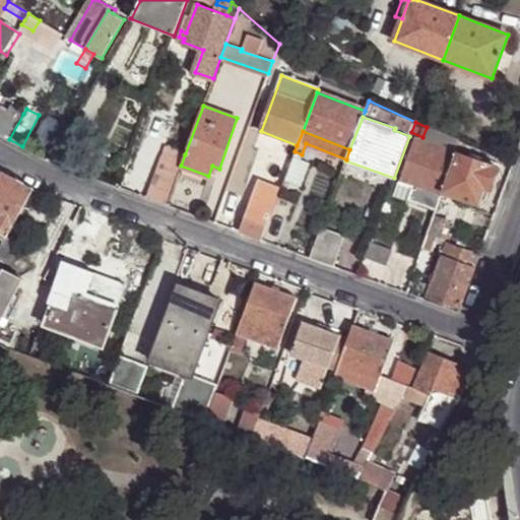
[(458,153),(452,150),(417,138),(395,192),(408,198),(413,184),(424,188),(442,195),(444,191),(458,153)]
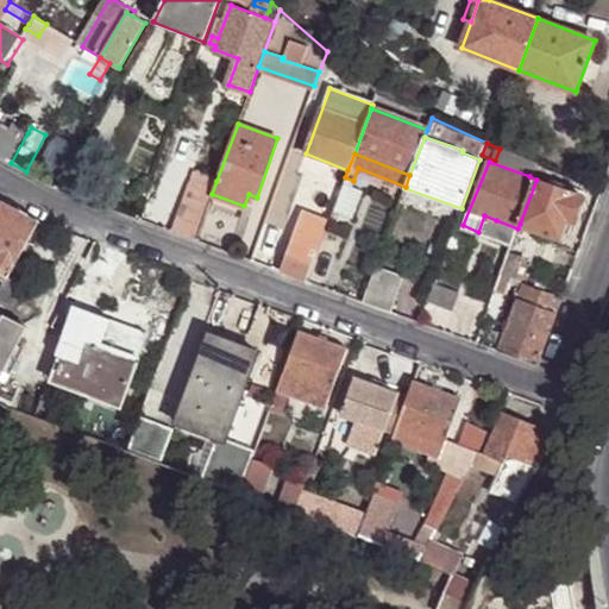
[(541,167),(534,163),(529,176),(537,180),(541,167)]
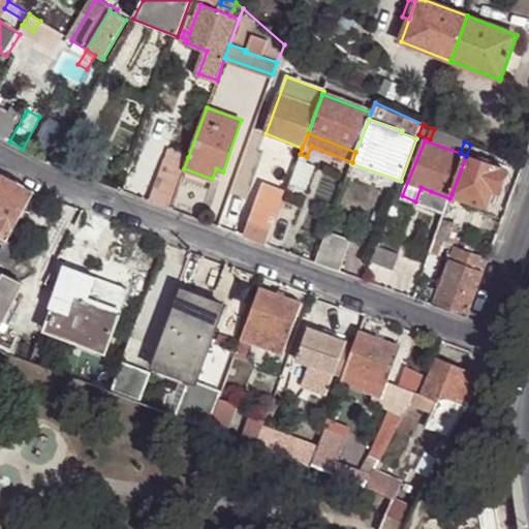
[(479,149),(470,145),(466,156),(476,159),(479,149)]
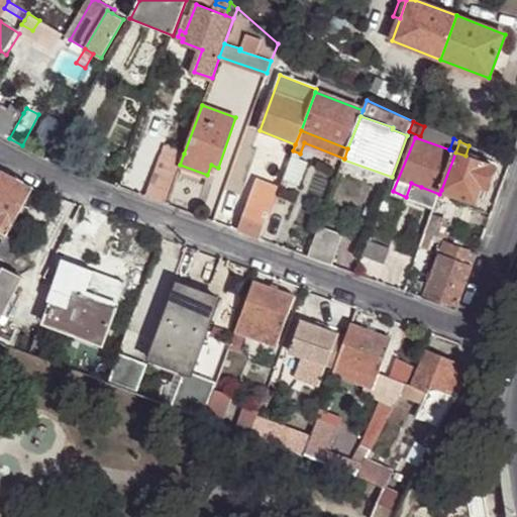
[(165,146),(145,195),(166,203),(180,165),(184,153),(165,146)]
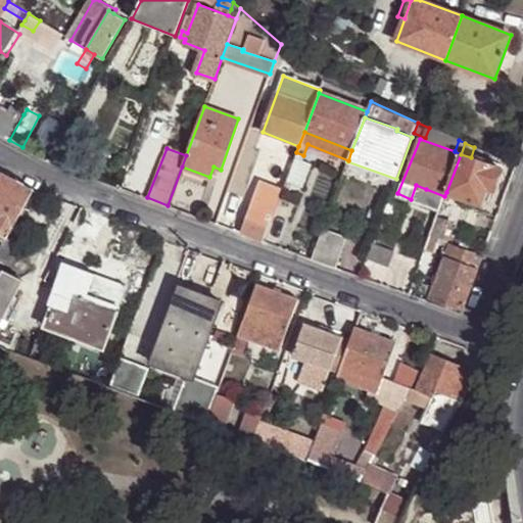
[(471,157),(461,154),(446,192),(480,204),(486,188),(493,190),(501,170),(471,157)]
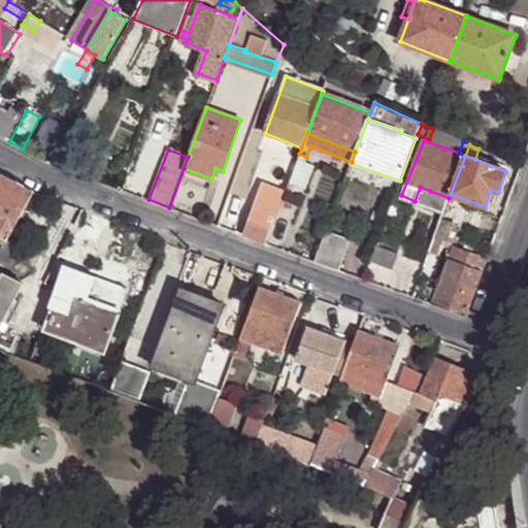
[(4,243),(33,192),(0,172),(0,246),(2,248),(4,243)]
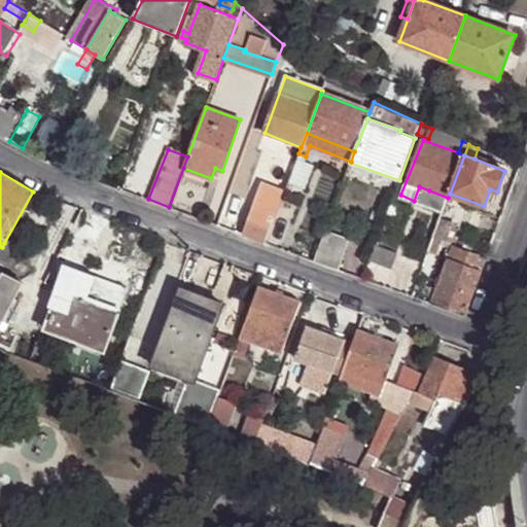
[(262,179),(242,234),(264,242),(284,187),(262,179)]
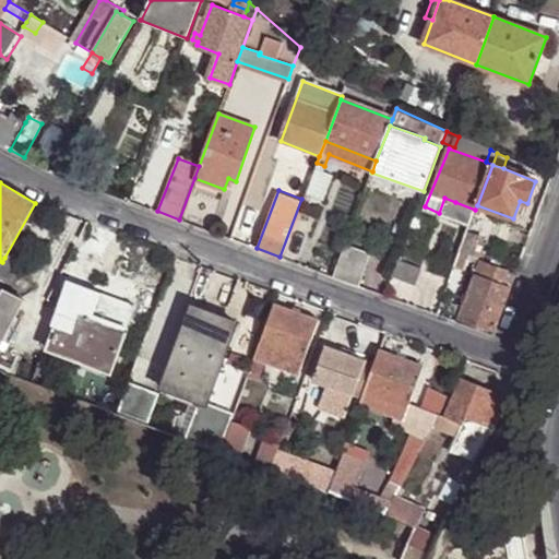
[(450,217),(455,202),(444,198),(439,213),(450,217)]
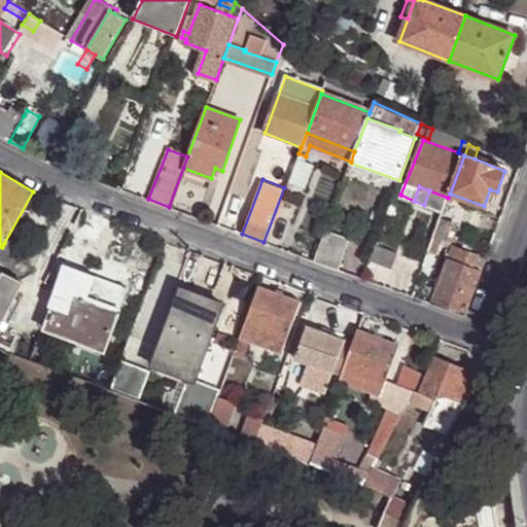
[(443,212),(448,198),(429,190),(424,205),(443,212)]
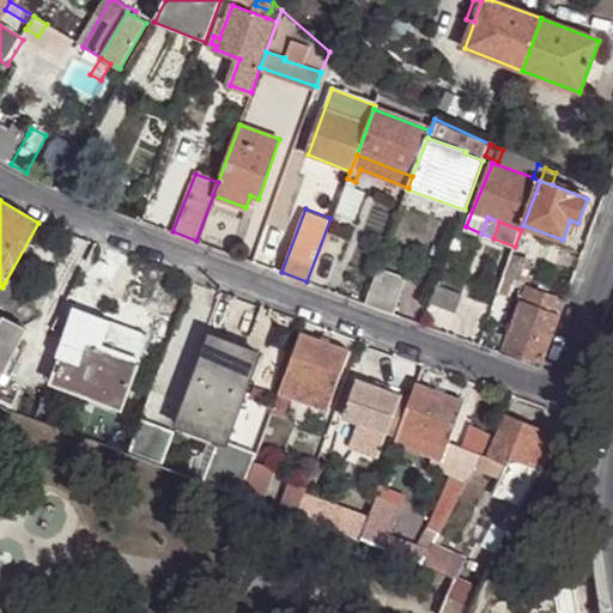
[(528,256),(514,252),(507,269),(522,274),(525,267),(528,256)]
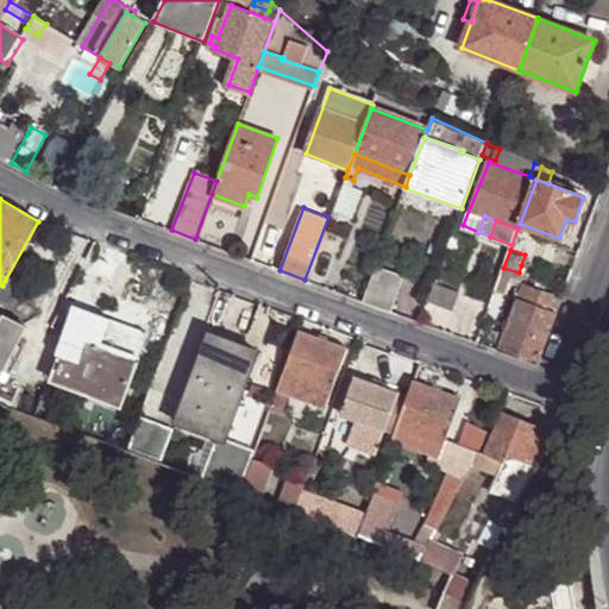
[(377,263),(363,300),(381,307),(390,312),(405,274),(377,263)]
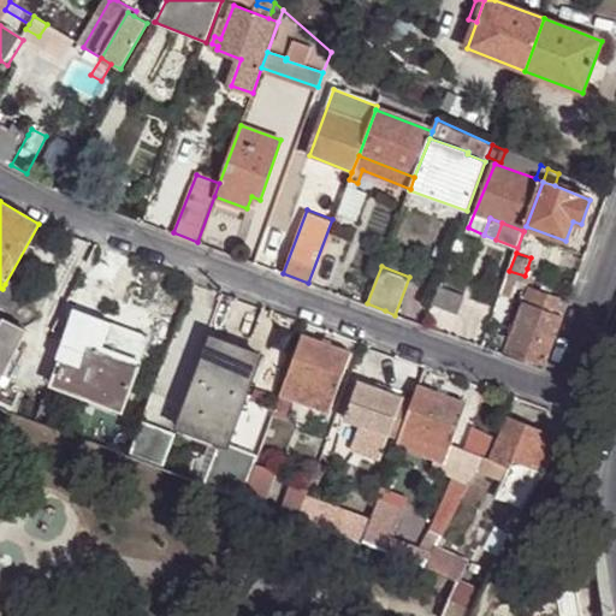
[(525,276),(509,271),(507,276),(515,279),(522,280),(525,276)]
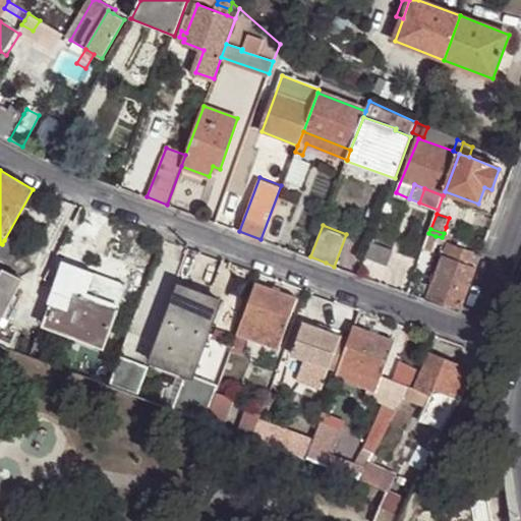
[(436,236),(428,233),(423,248),(430,250),(436,236)]
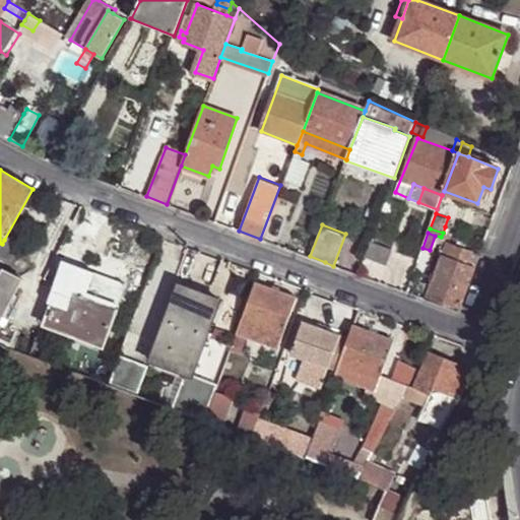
[(441,237),(435,236),(430,250),(440,254),(444,242),(445,239),(444,239),(441,237)]
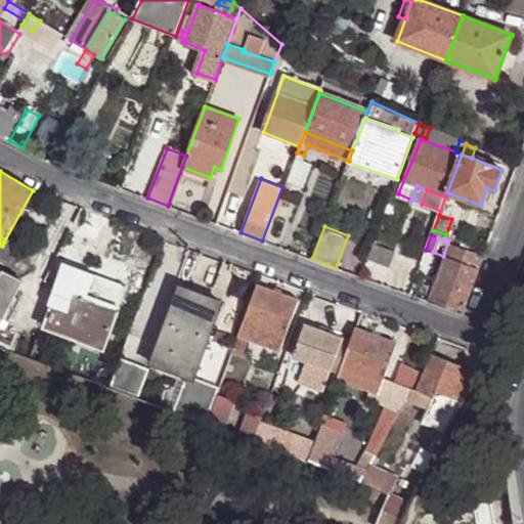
[(2,246),(0,248),(0,263),(6,267),(16,248),(4,242),(2,246)]
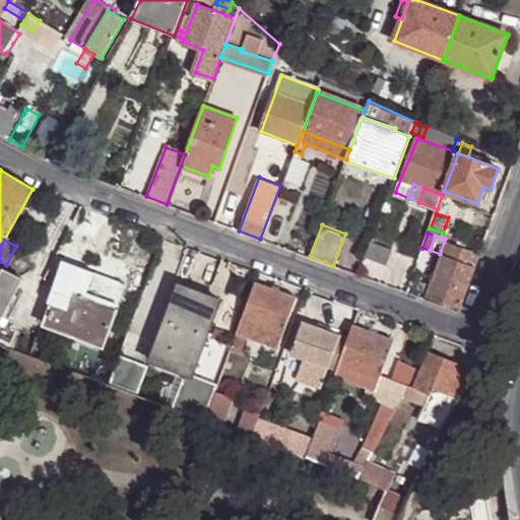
[(474,268),(479,255),(444,242),(440,254),(439,256),(442,257),(474,268)]
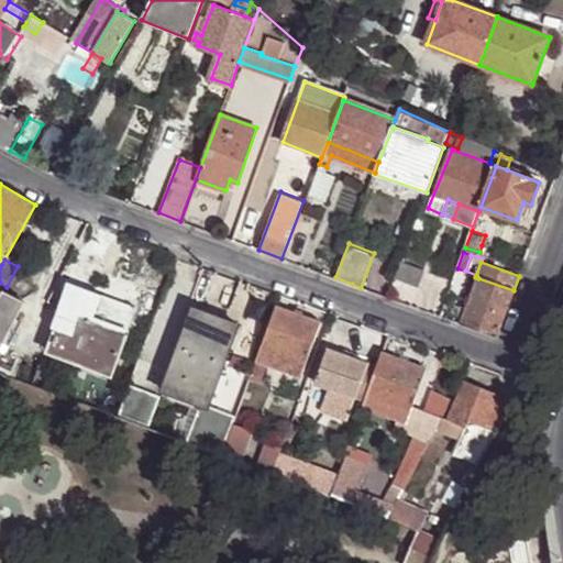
[(424,271),(401,263),(395,278),(418,287),(424,271)]
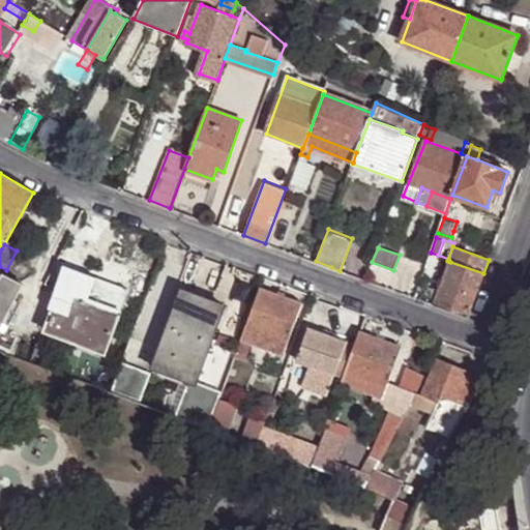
[(450,262),(434,305),(467,317),(483,273),(450,262)]
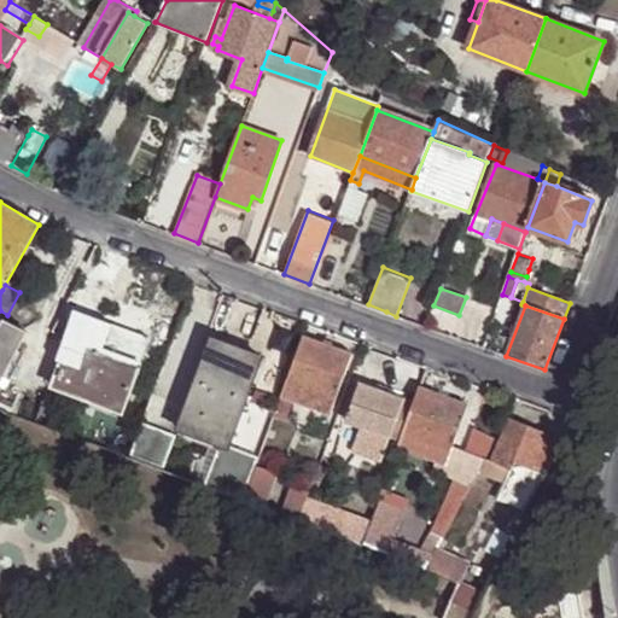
[(0,375),(22,331),(0,321),(0,375)]
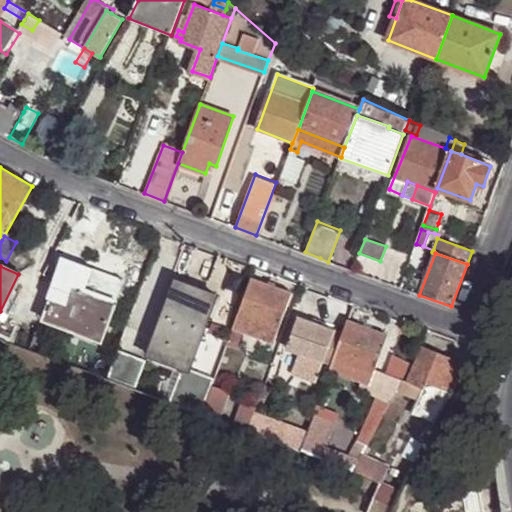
[(250,278),(233,326),(241,328),(240,331),(273,343),(291,293),(250,278)]
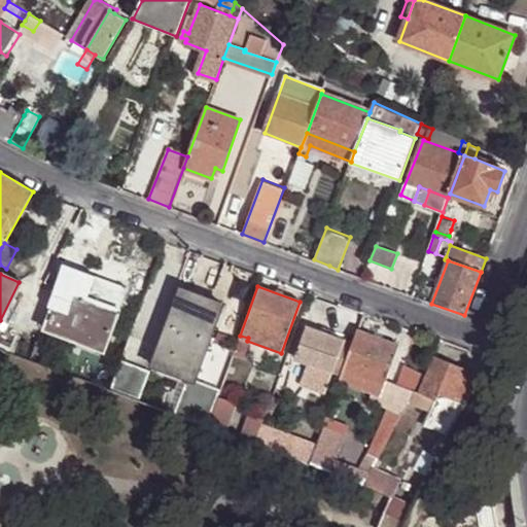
[(118,310),(60,287),(43,328),(103,350),(118,310)]
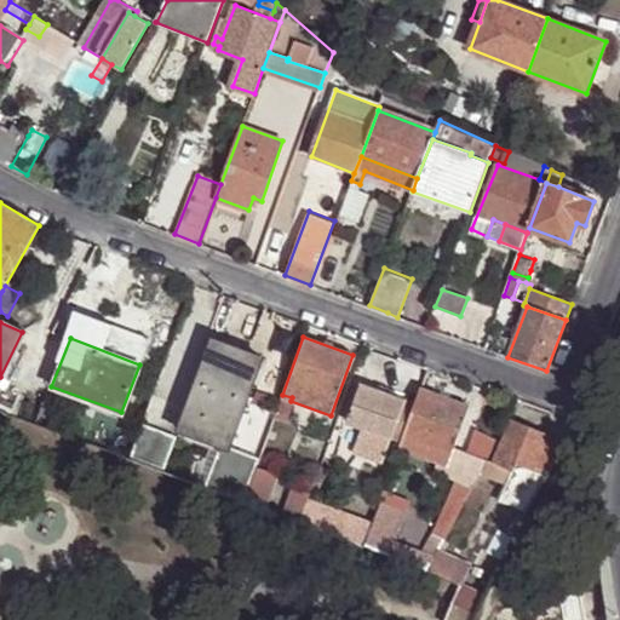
[(262,357),(212,340),(181,430),(220,446),(228,449),(229,447),(262,357)]
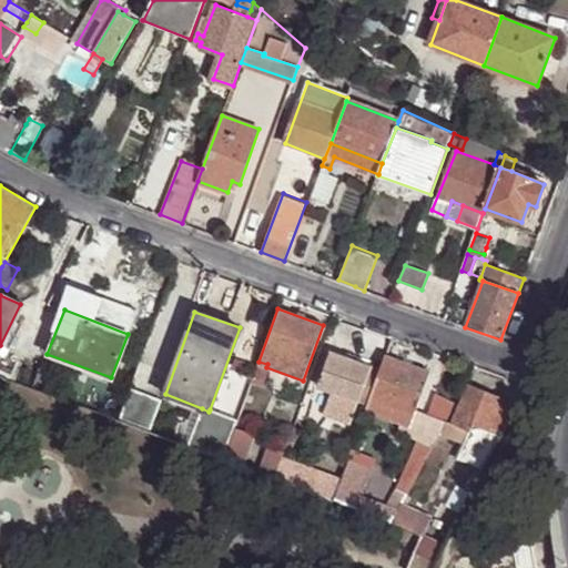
[(357,401),(368,367),(328,352),(316,386),(357,401)]
